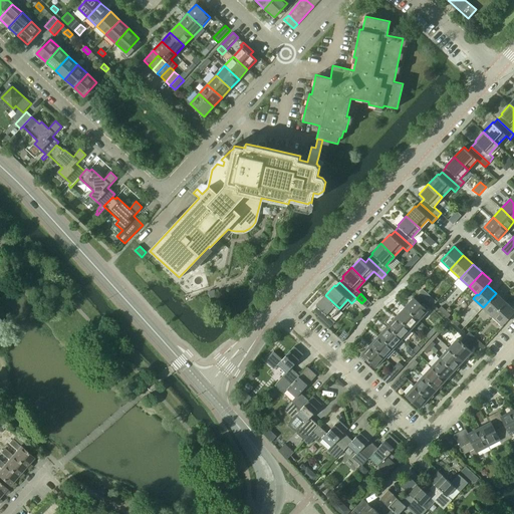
[(425,296),(429,300),(434,304),(438,301),(433,296),(432,297),(428,293),(425,296)]
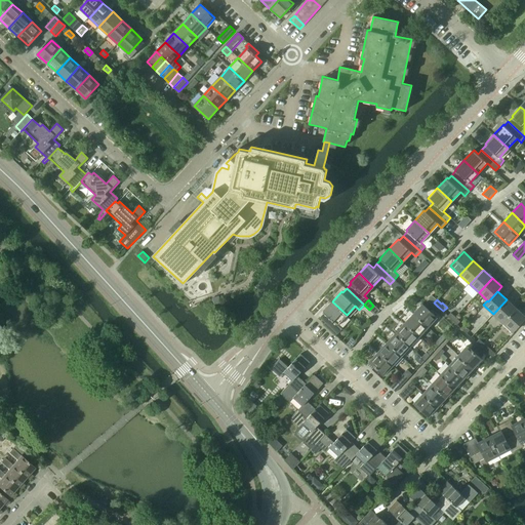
[(493,314),(502,323),(516,309),(507,299),(493,314)]
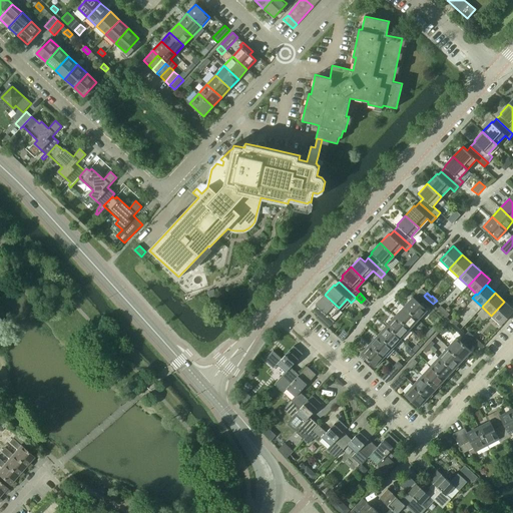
[(339,308),(325,295),(316,305),(317,306),(313,310),(318,315),(330,326),(335,321),(331,317),(339,308)]
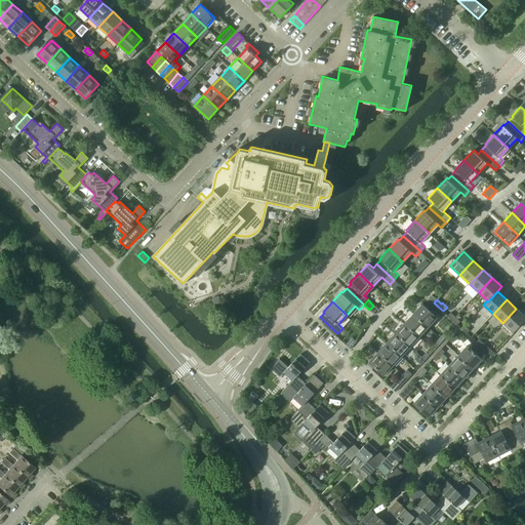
[(421,304),(412,314),(428,327),(437,317),(421,304)]
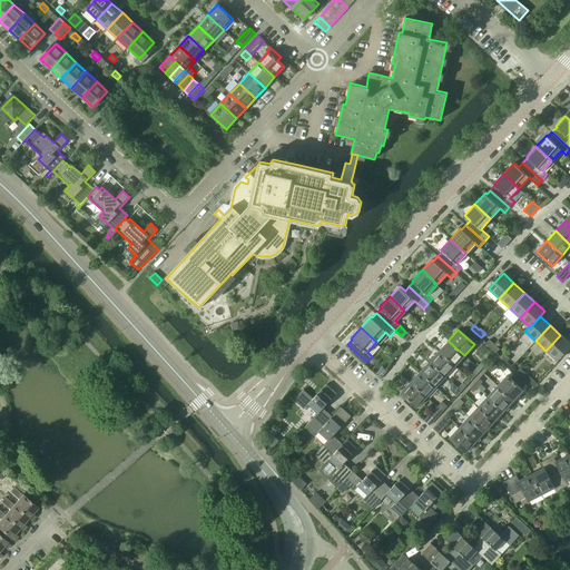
[(569,343),(560,335),(546,351),(556,360),(569,344),(569,343)]
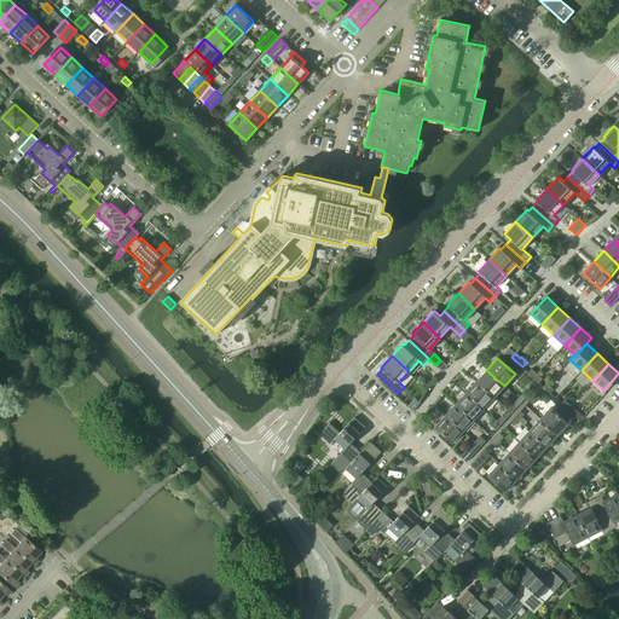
[(486,370),(476,381),(493,397),(504,386),(486,370)]
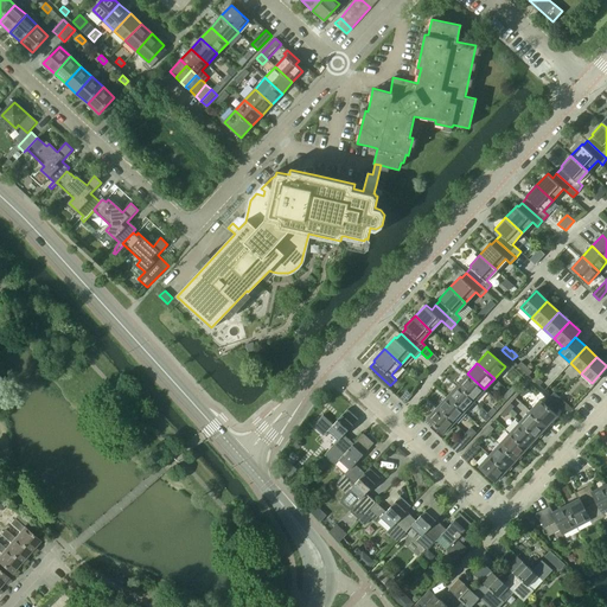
[(376,372),(375,375),(389,387),(390,385),(376,372)]
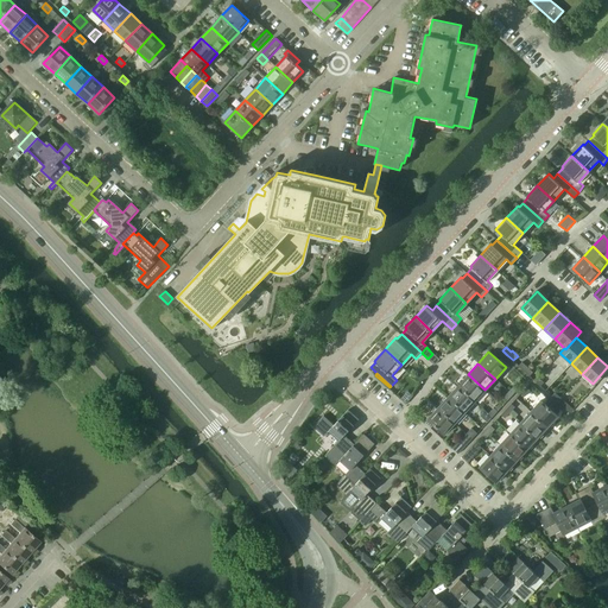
[(468,374),(457,385),(475,400),(485,390),(468,374)]
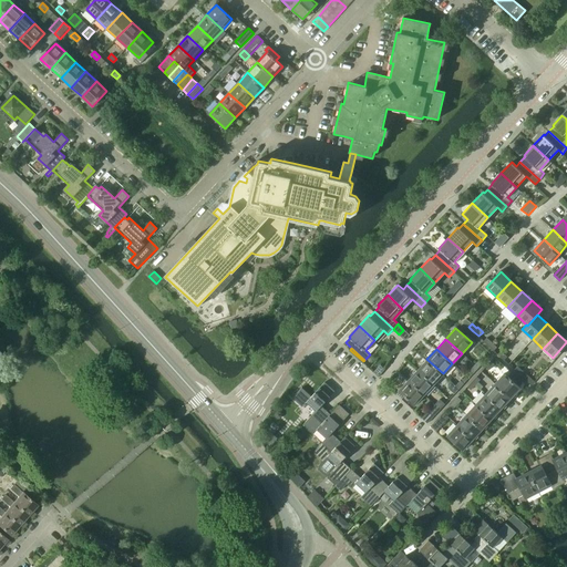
[(426,359),(418,369),(433,383),(443,373),(426,359)]
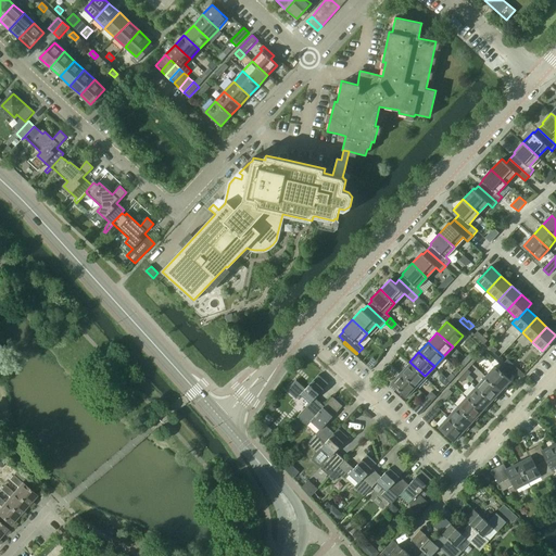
[(409,362),(400,373),(416,387),(425,376),(409,362)]
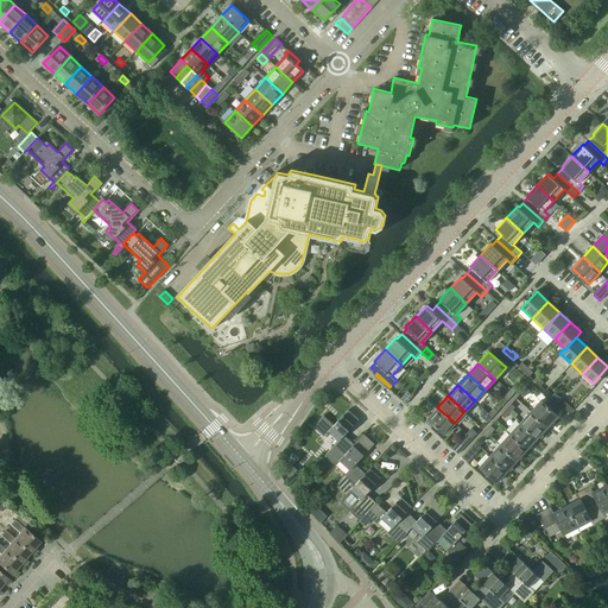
[(561,397),(557,401),(569,412),(572,409),(561,397)]
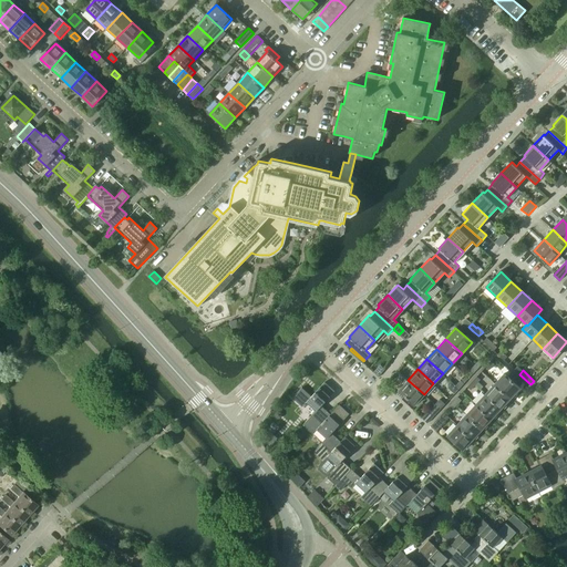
[(504,373),(495,384),(511,399),(519,388),(504,373)]
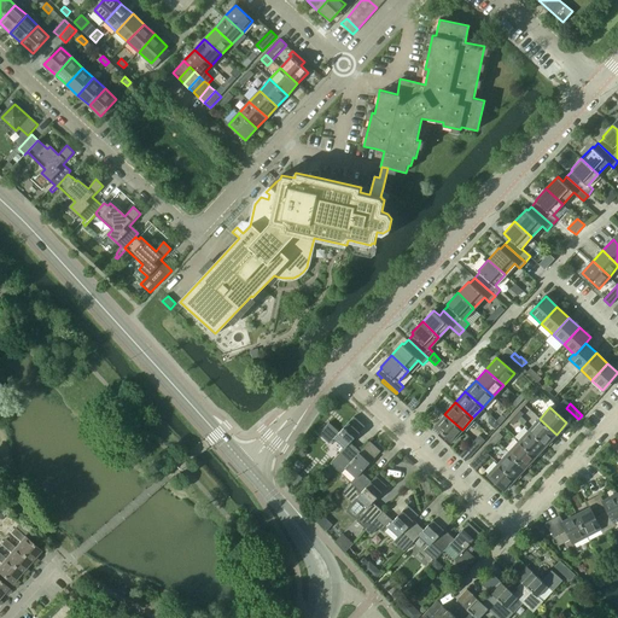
[(519,410),(513,415),(518,420),(524,414),(519,410)]
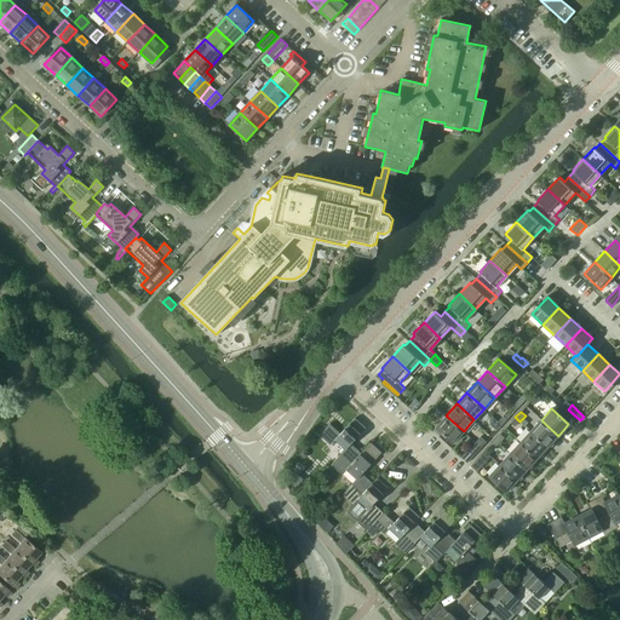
[(464,431),(446,415),(435,426),(453,442),(464,431)]
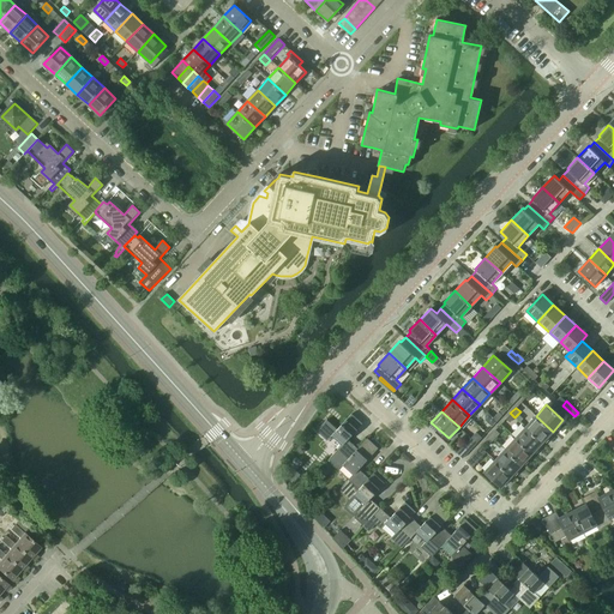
[(359,449),(359,447),(348,438),(362,422),(351,413),(337,428),(326,419),(317,429),(327,439),(332,434),(343,444),(338,449),(349,459),(359,449)]
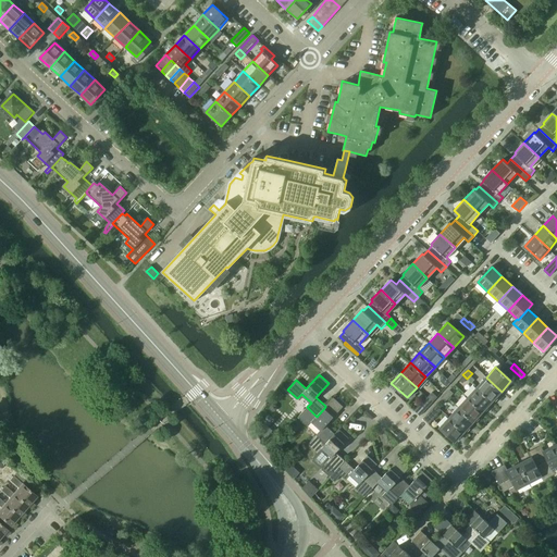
[(486,378),(477,387),(492,401),(502,392),(486,378)]
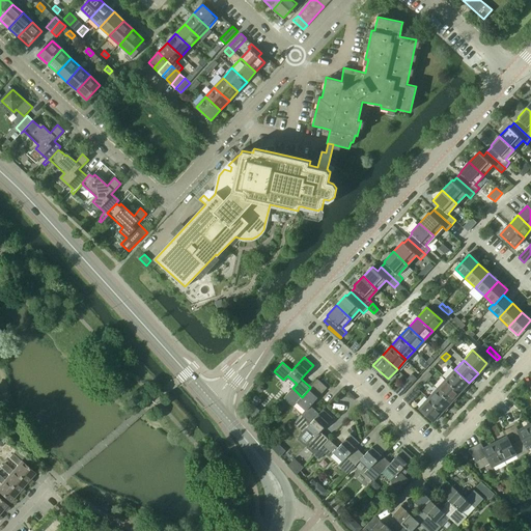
[(454,369),(446,379),(460,392),(469,383),(454,369)]
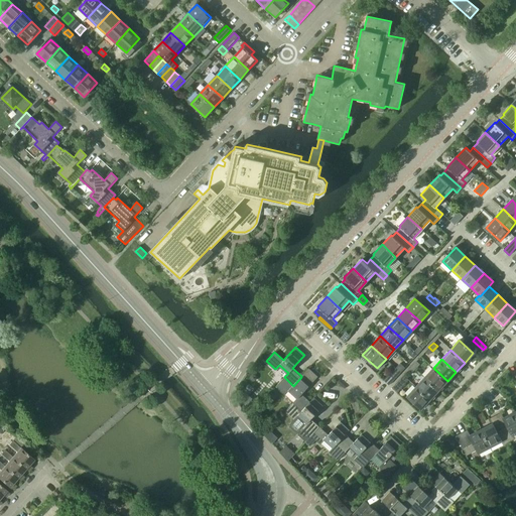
[(399,363),(395,367),(400,372),(404,367),(399,363)]
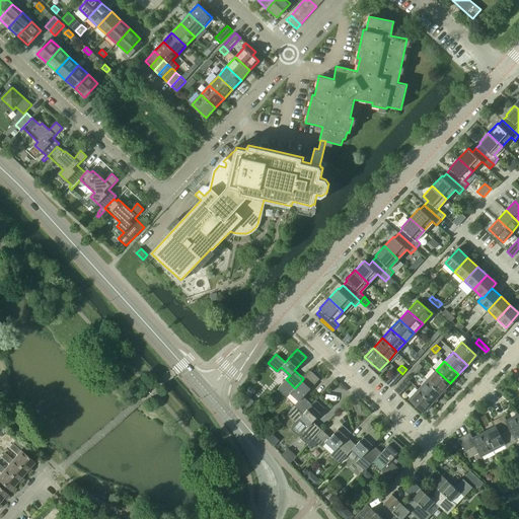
[(418,371),(415,368),(410,372),(414,376),(418,371)]
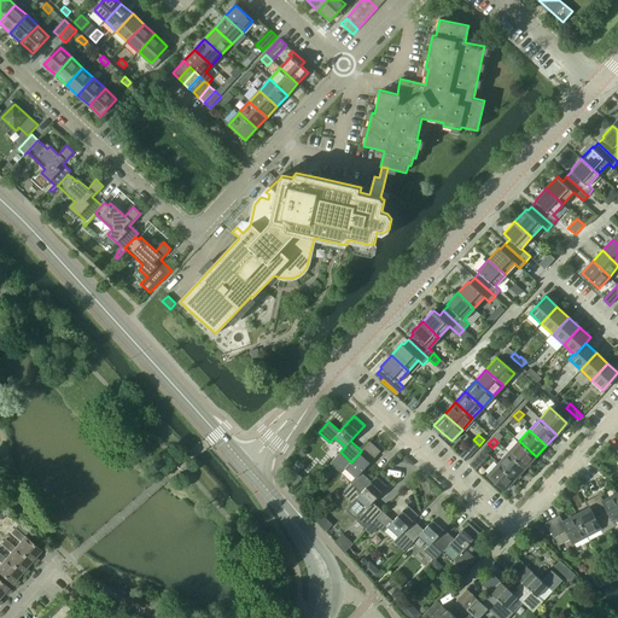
[(479,445),(473,439),(459,455),(465,461),(479,445)]
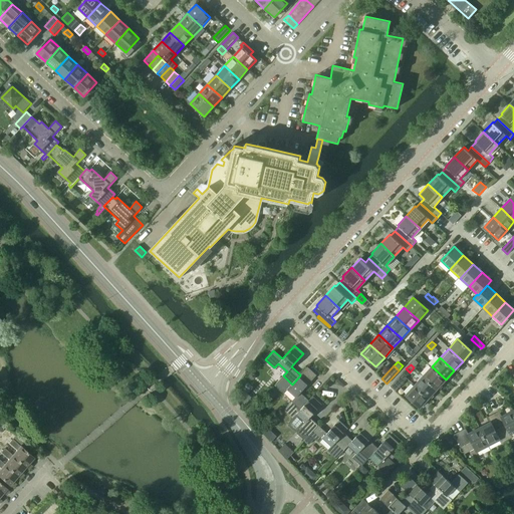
[(296,397),(292,401),(301,409),(309,400),(309,399),(301,392),(316,374),(308,366),(300,374),(300,375),(292,384),(283,375),(275,384),(284,393),(288,389),(296,397)]
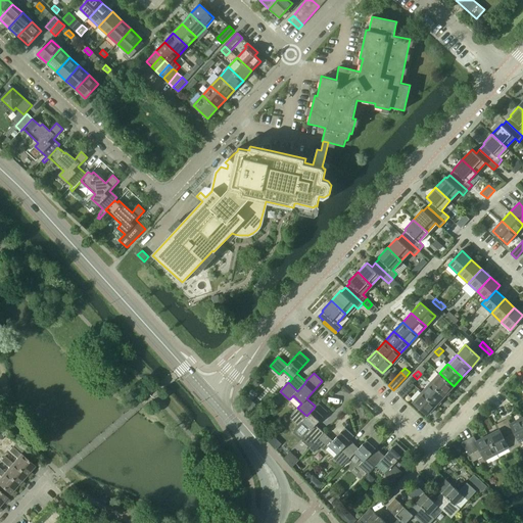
[(439,373),(430,382),(444,395),(454,386),(439,373)]
